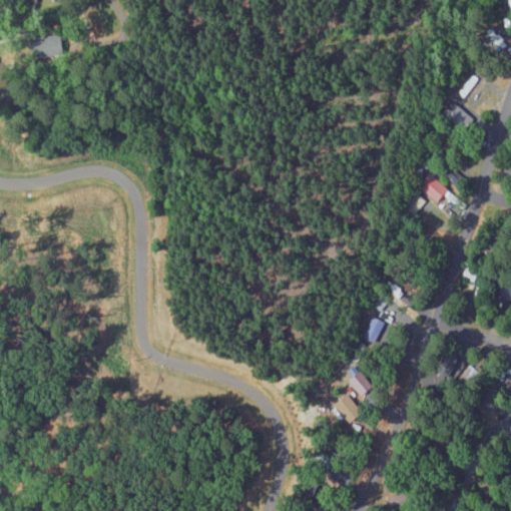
[(33,60),(61,55),(58,35),(29,40),(33,60)]
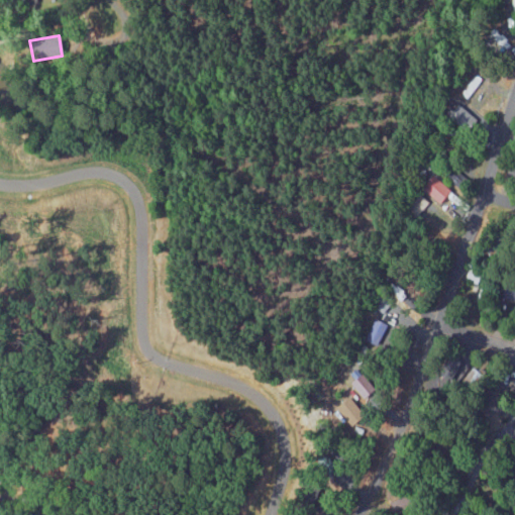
[(452,193),(434,177),(424,189),(442,205),(452,193)]
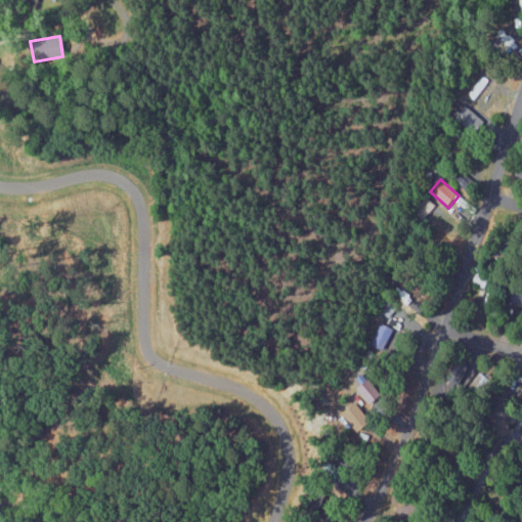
[(484,292),(488,278),(475,273),(470,287),(484,292)]
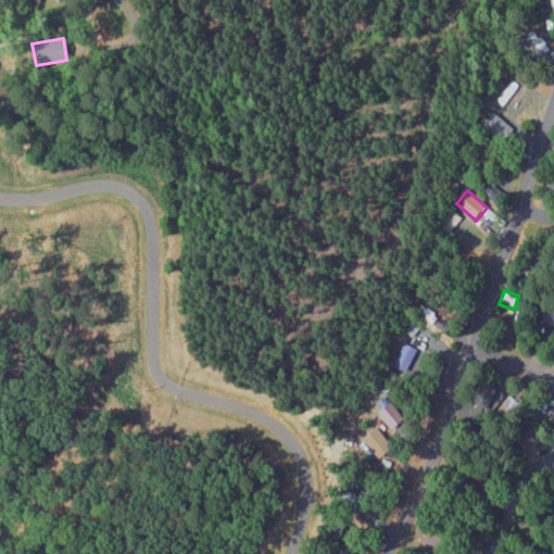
[(406,373),(416,351),(404,344),(394,367),(406,373)]
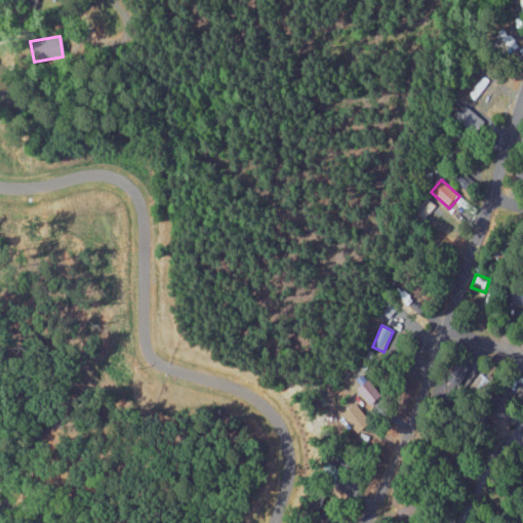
[(492,380),(476,373),(469,392),(485,398),(492,380)]
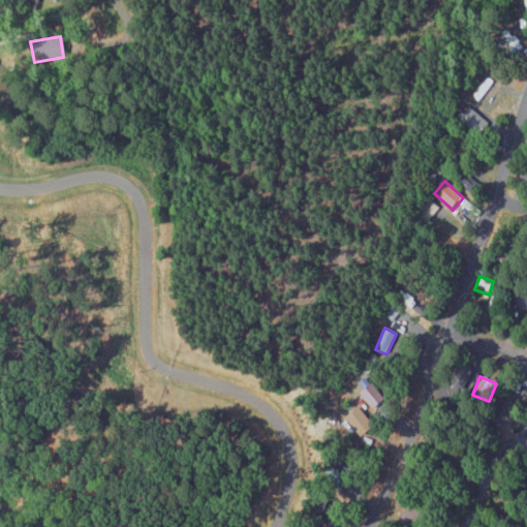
[(361,392),(372,409),(384,401),(373,383),(361,392)]
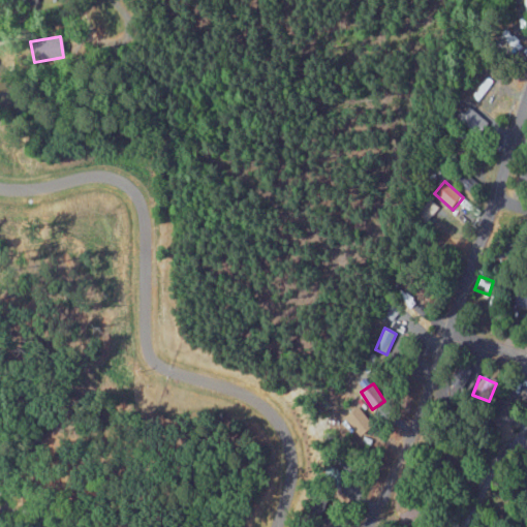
[(346,420),(364,439),(376,427),(359,407),(346,420)]
